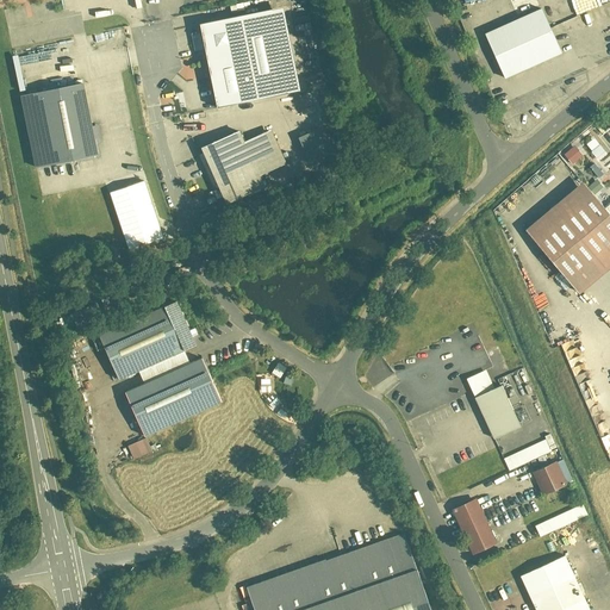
[(486,35),(506,80),(564,55),(543,10),(486,35)]
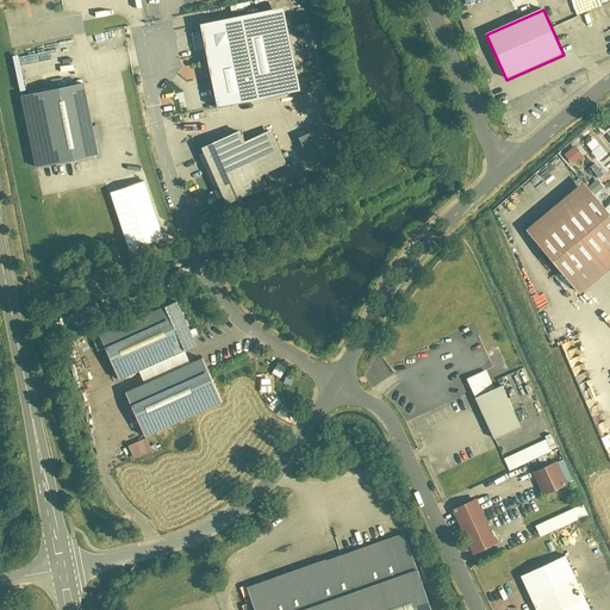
[(287,12),(204,29),(219,110),(303,93),(287,12)]
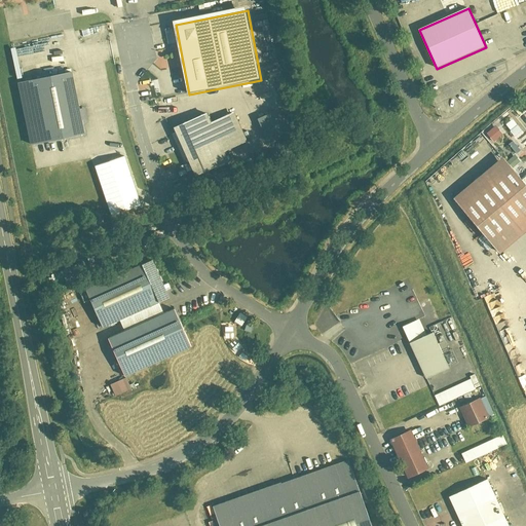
[(73,72),(20,82),(32,147),(84,138),(73,72)]
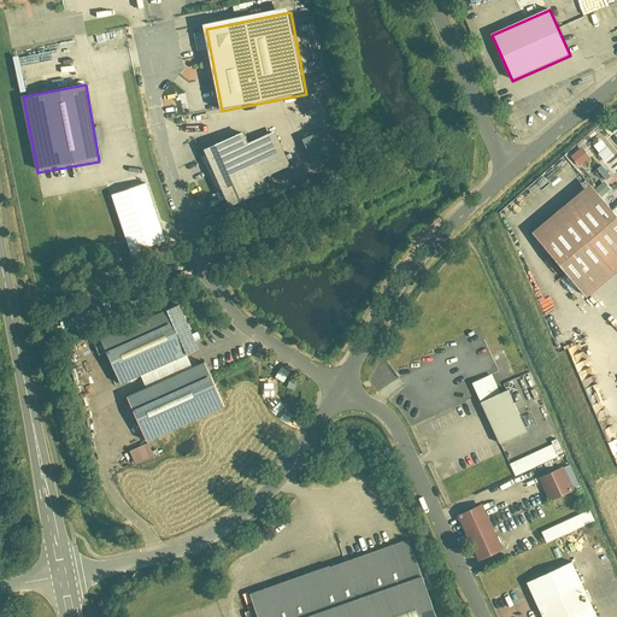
[(328,131),(303,142),(316,172),(341,160),(328,131)]
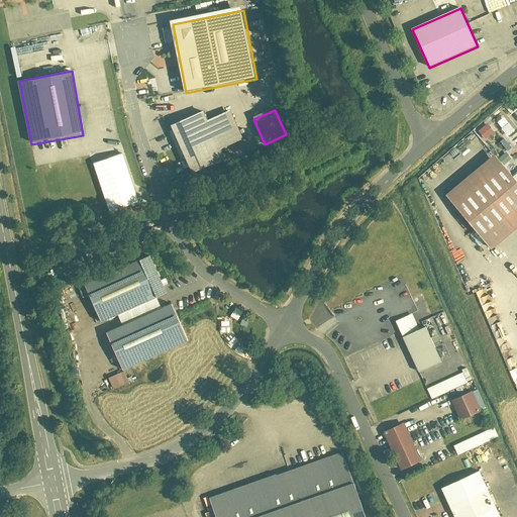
[(203,112),(170,128),(194,177),(227,160),(221,151),(241,140),(230,112),(207,122),(203,112)]
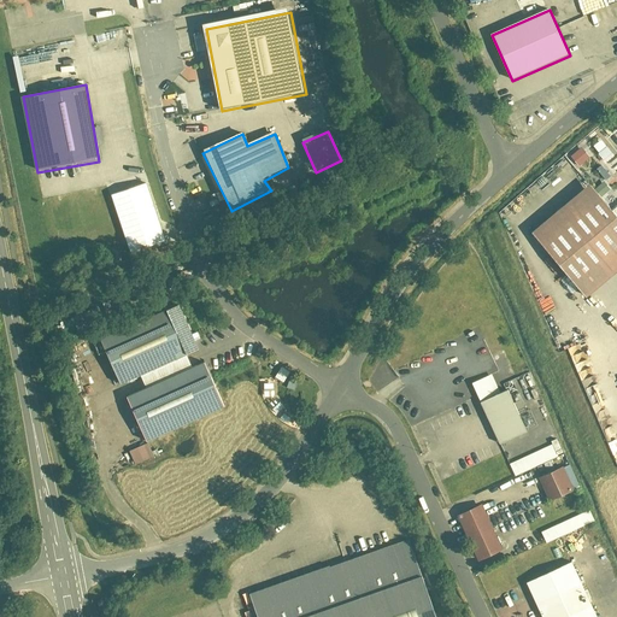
[(569,153),(575,166),(588,160),(582,148),(569,153)]
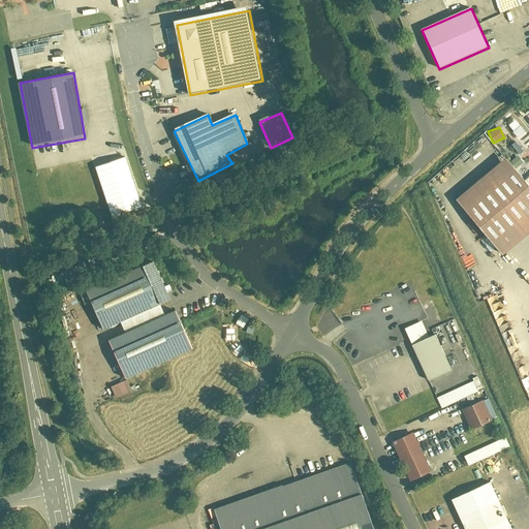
[(512,167),(521,164),(519,157),(509,160),(512,167)]
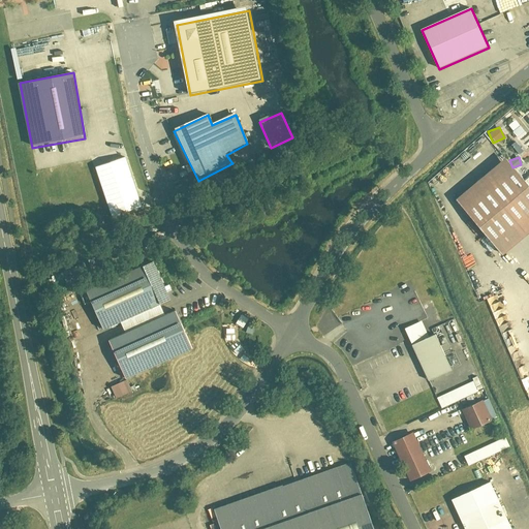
[(477,182),(452,203),(495,253),(528,224),(528,191),(524,186),(502,161),(477,182)]
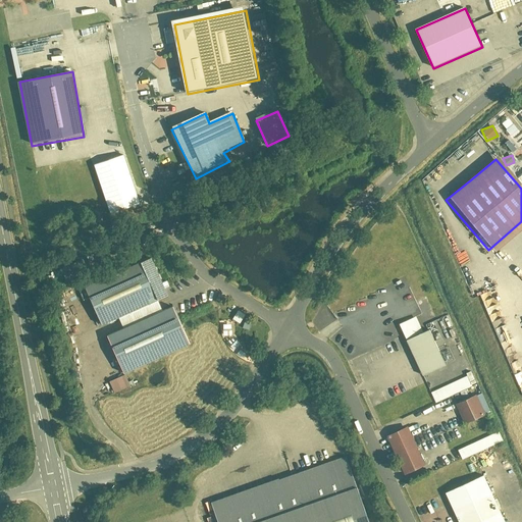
[(147,256),(84,288),(105,330),(169,299),(147,256)]
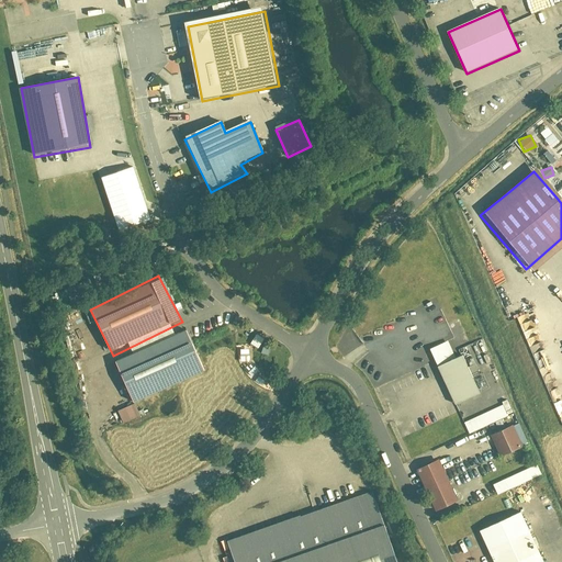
[(183,329),(116,363),(138,408),(205,374),(183,329)]
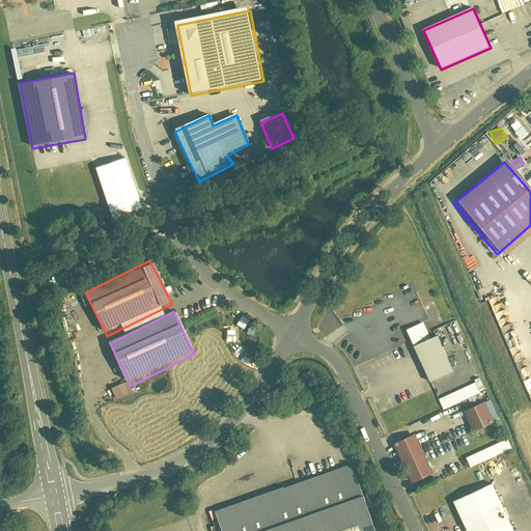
[(235,325),(243,329),(248,319),(241,315),(235,325)]
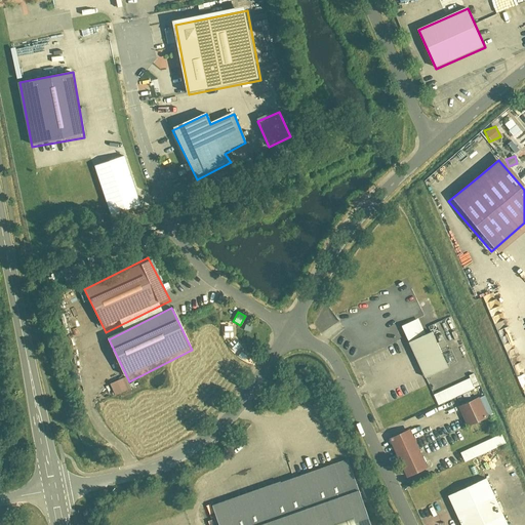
[(429,335),(406,346),(422,379),(444,369),(429,335)]
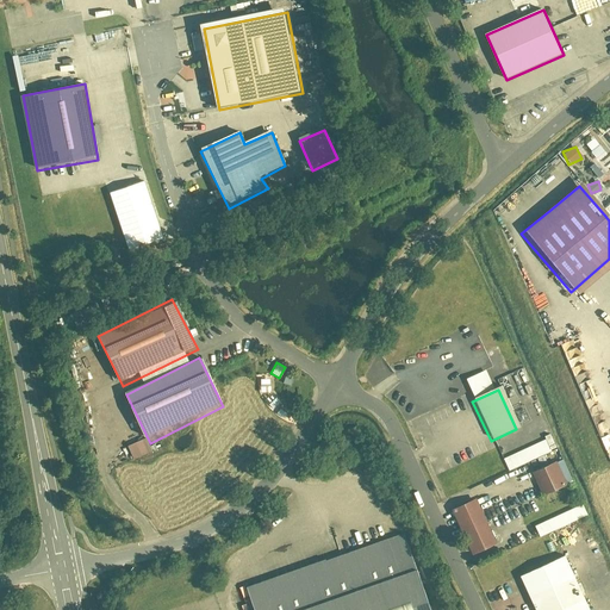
[(552,435),(502,458),(508,471),(558,448),(552,435)]
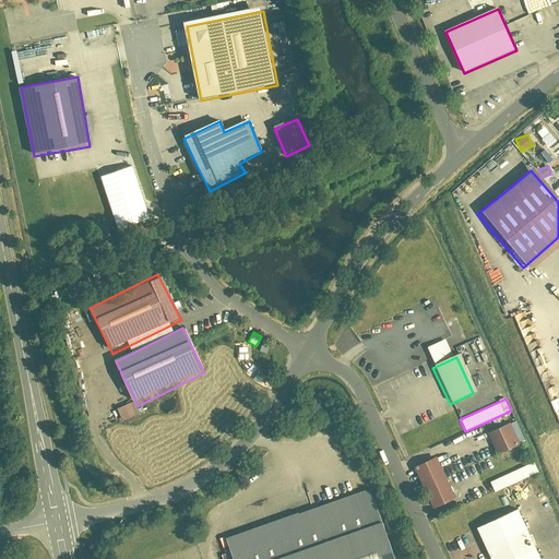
[(119,421),(140,414),(134,401),(115,408),(119,421)]
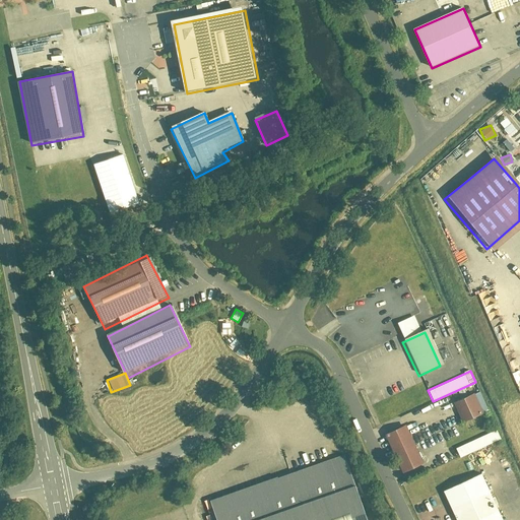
[(470,395),(450,406),(460,425),(480,414),(470,395)]
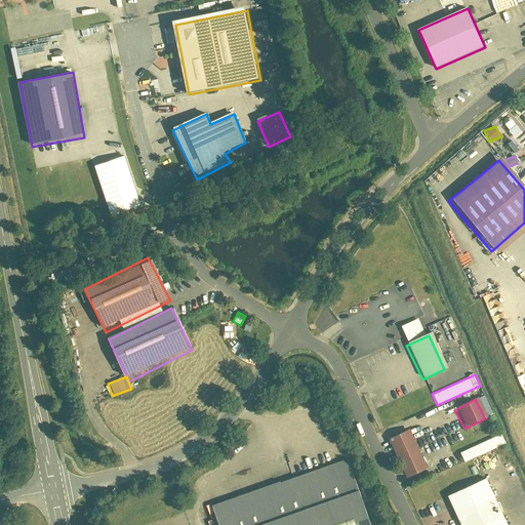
[(410,432),(388,442),(405,479),(428,469),(410,432)]
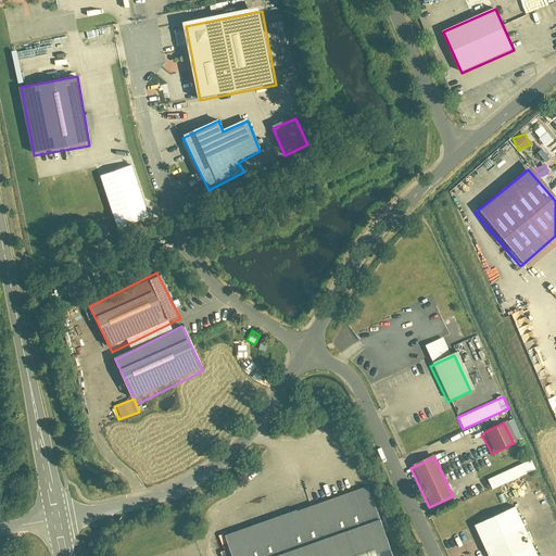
[(491,490),(534,469),(530,459),(487,479),(491,490)]
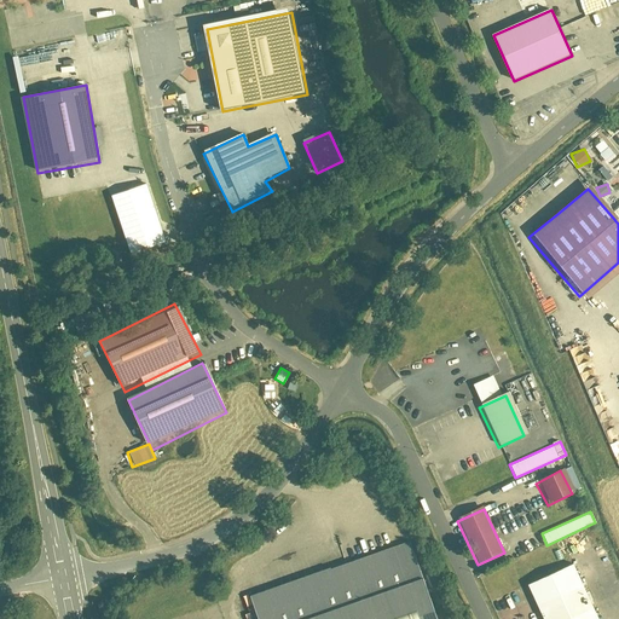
[(441,618),(410,543),(252,601),(258,618),(441,618)]
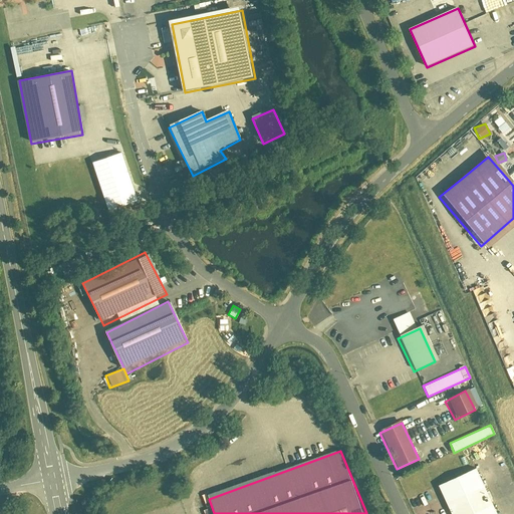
[(494,513),(474,470),(435,488),(447,513),(494,513)]
